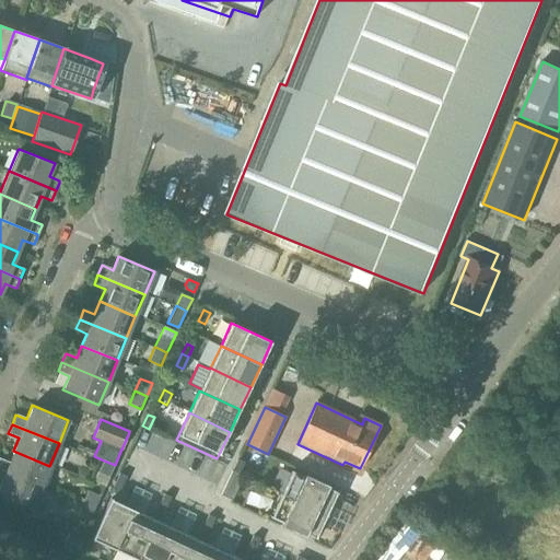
[(49,466),(13,451),(9,464),(0,459),(0,469),(41,487),(49,466)]
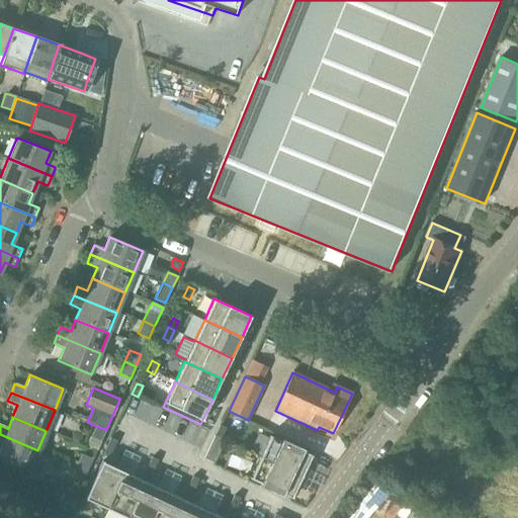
[(220,425),(214,436),(221,438),(226,428),(220,425)]
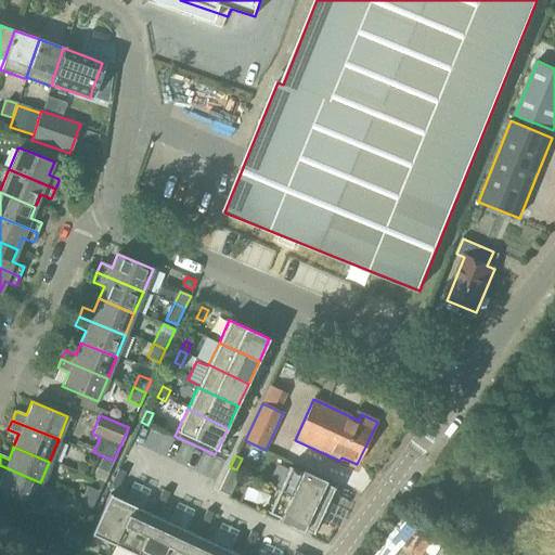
[(108,473),(114,461),(103,456),(98,468),(108,473)]
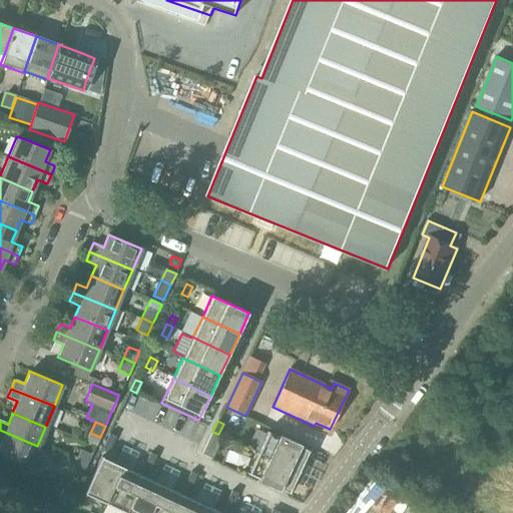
[(0,454),(28,467),(37,446),(0,430),(0,440),(1,441),(0,443),(0,454)]
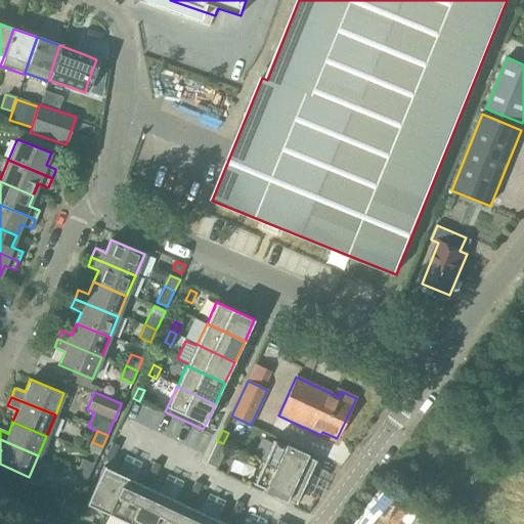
[(227,446),(217,441),(207,463),(217,468),(227,446)]
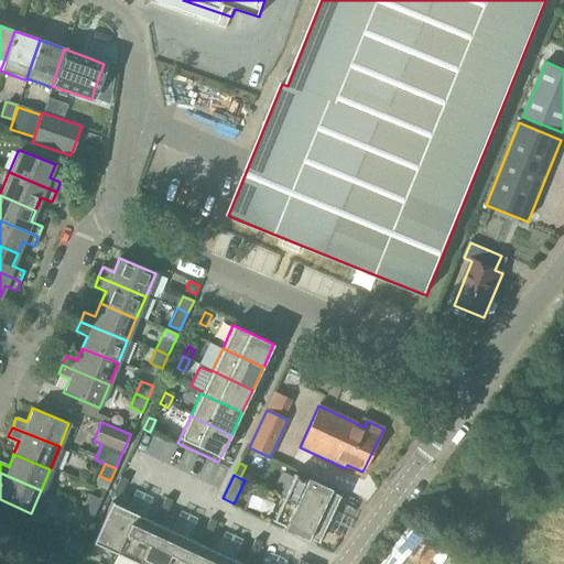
[(294,475),(283,498),(328,519),(339,496),(329,491),(331,488),(306,477),(305,479),(294,475)]
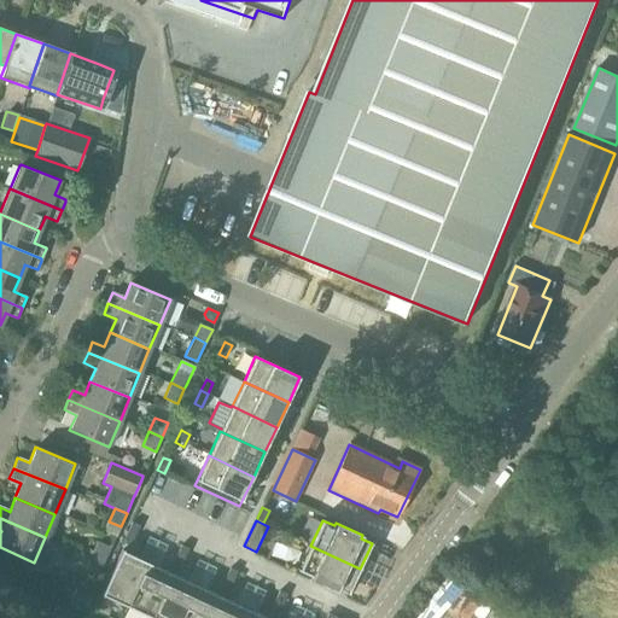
[(124,540),(132,543),(139,526),(132,523),(124,540)]
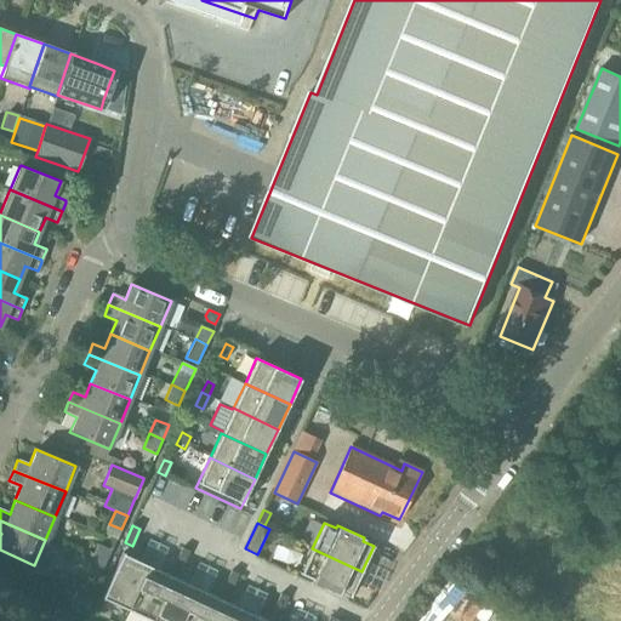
[(103,563),(109,550),(98,545),(92,558),(103,563)]
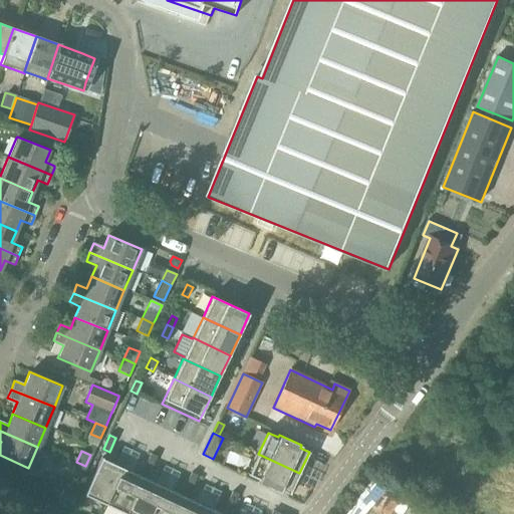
[(147,464),(152,467),(157,457),(151,454),(147,464)]
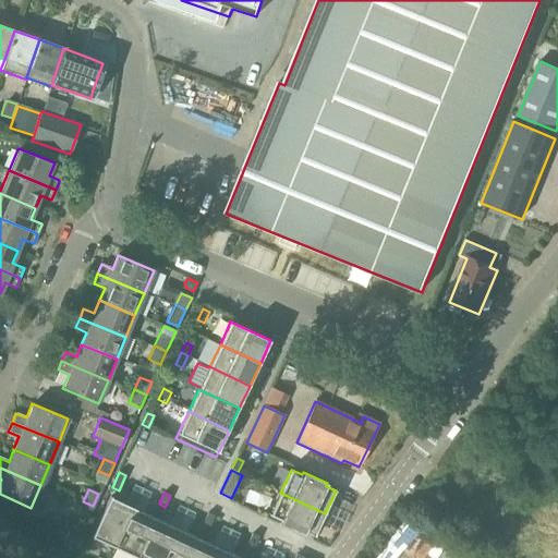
[(280,493),(269,516),(280,521),(279,523),(303,534),(304,532),(314,536),(325,513),(280,493)]
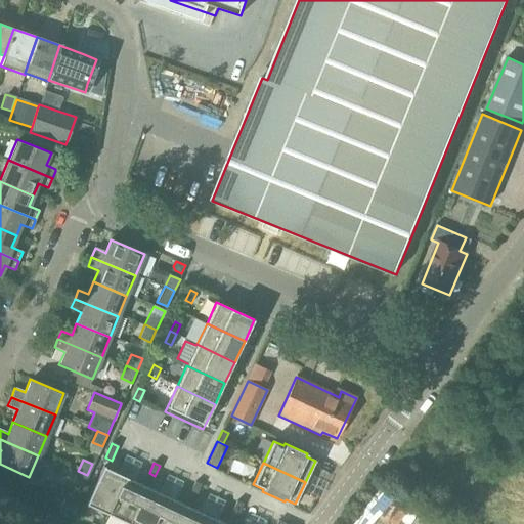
[(103,468),(86,505),(107,514),(125,477),(104,468),(103,468)]
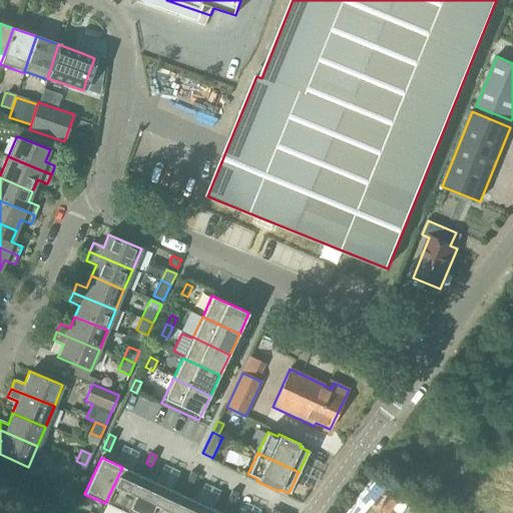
[(80,476),(85,465),(76,461),(71,472),(80,476)]
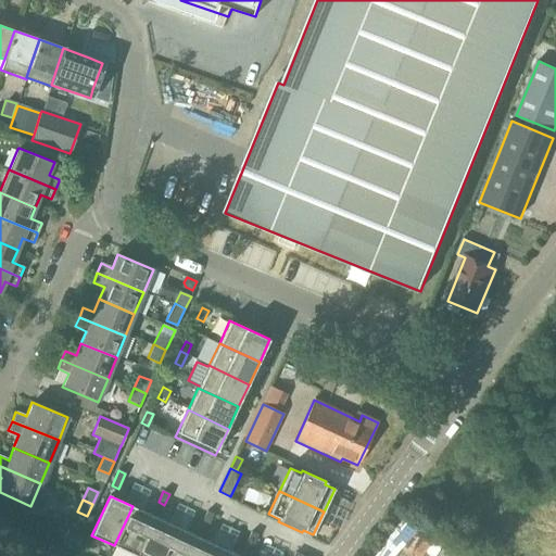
[(164,505),(159,502),(153,513),(160,516),(164,505)]
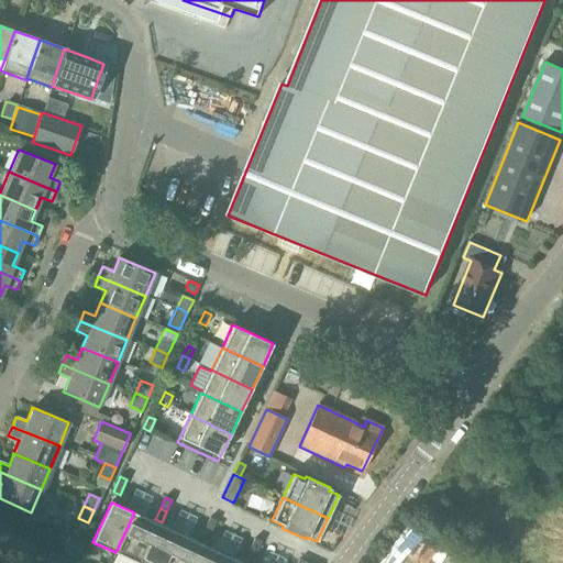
[(134,512),(116,552),(138,562),(156,523),(134,512)]
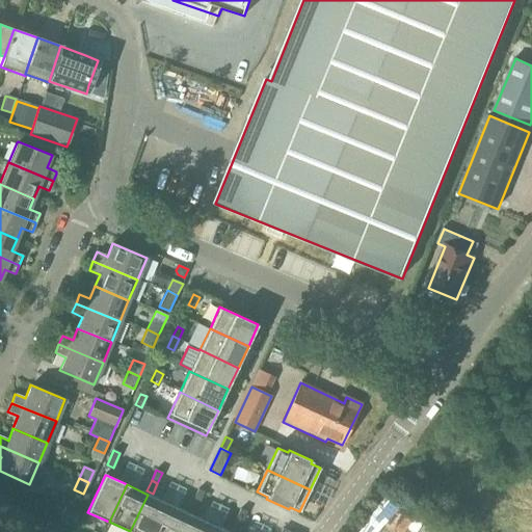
[(205,491),(198,489),(193,500),(200,503),(205,491)]
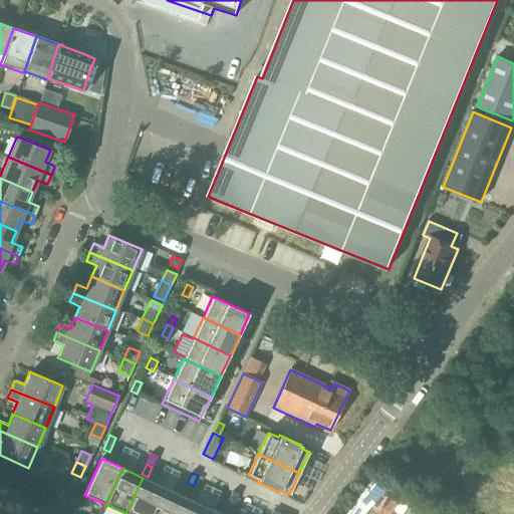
[(143,478),(125,513),(151,513),(164,487),(143,478)]
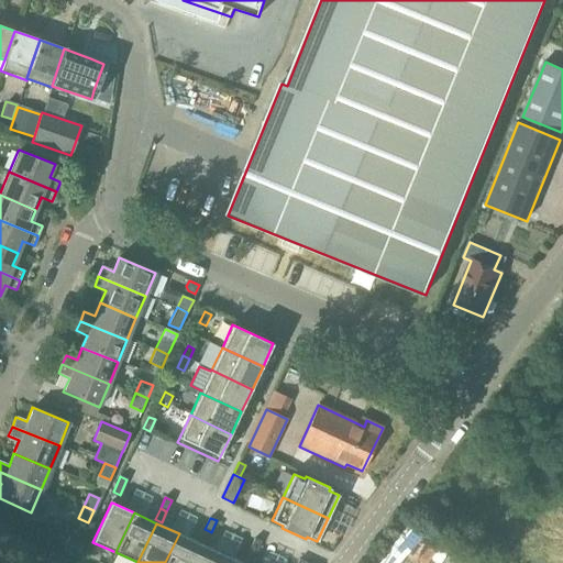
[(205,529),(199,540),(206,543),(211,532),(205,529)]
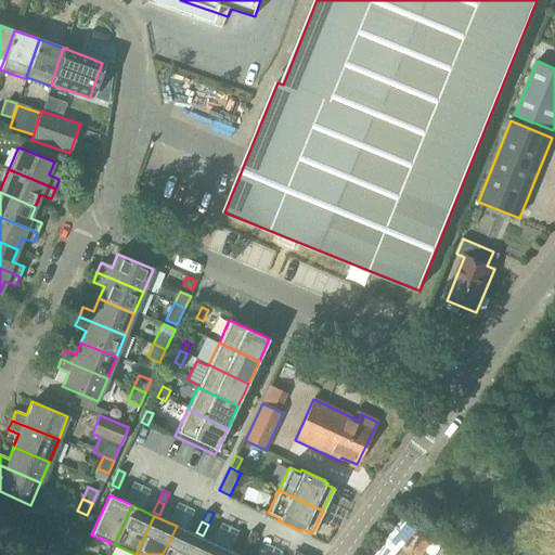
[(177,526),(163,554),(190,554),(198,537),(177,526)]
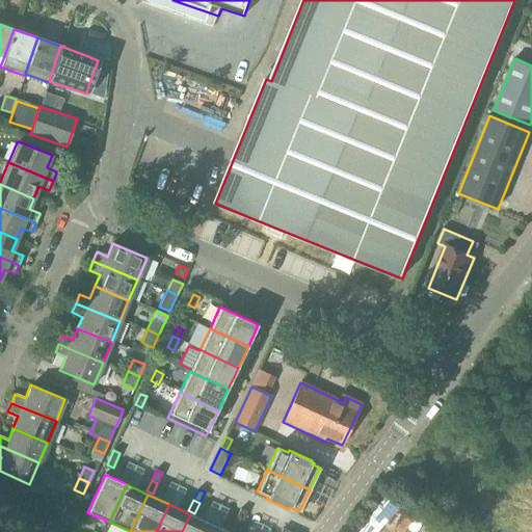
[(77,513),(64,508),(58,523),(70,529),(77,513)]
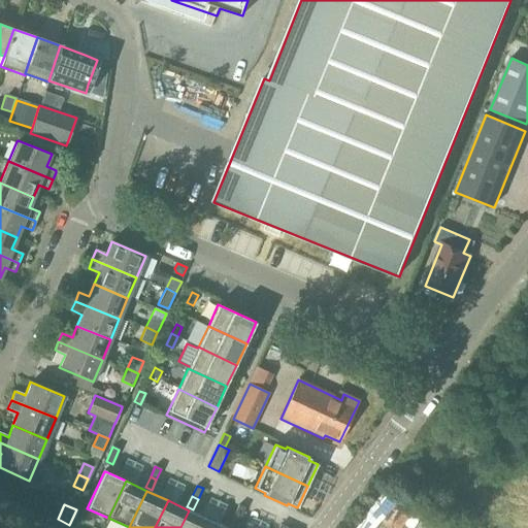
[(238,505),(234,516),(240,519),(244,507),(238,505)]
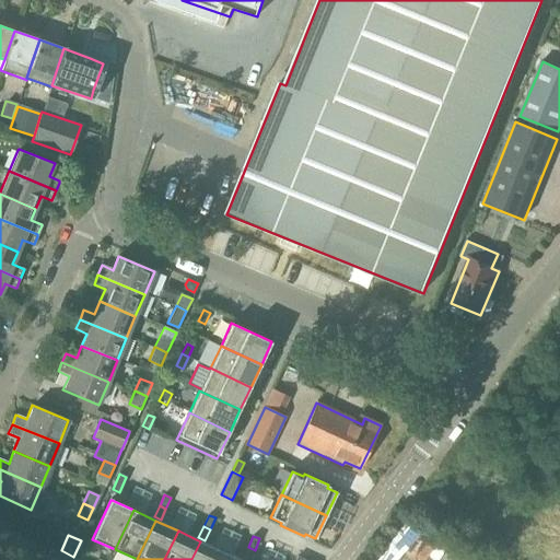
[(200,541),(191,559),(218,559),(223,551),(200,541)]
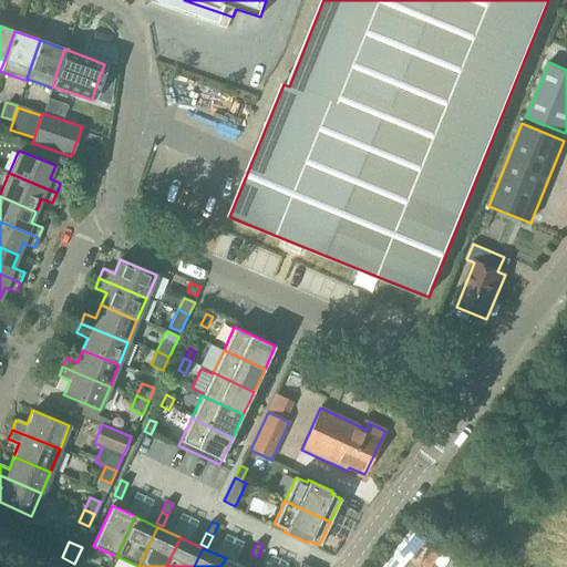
[(251,554),(246,565),(250,566),(253,566),(258,557),(251,554)]
